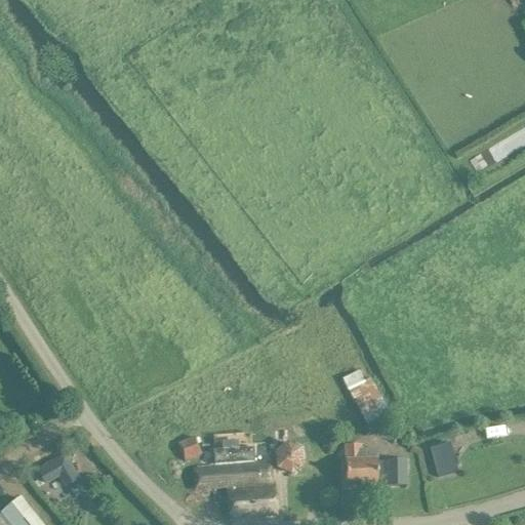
[(342,378),(367,426),(391,413),(370,376),(364,379),(359,369),(342,378)]
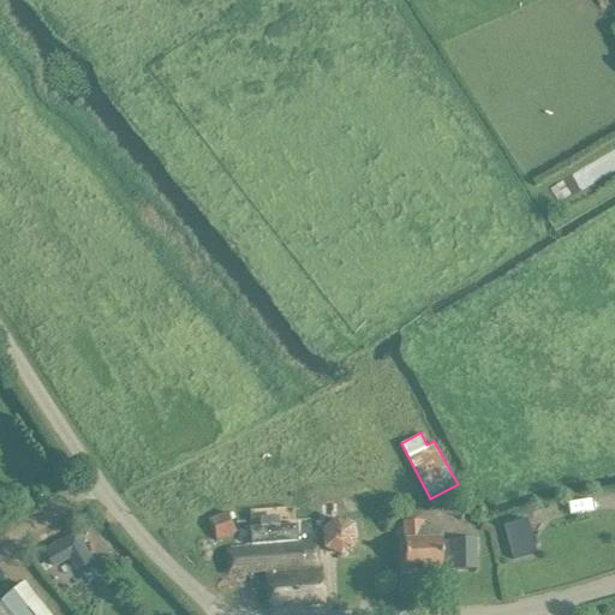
[(30,511),(41,533),(67,521),(57,499),(30,511)]
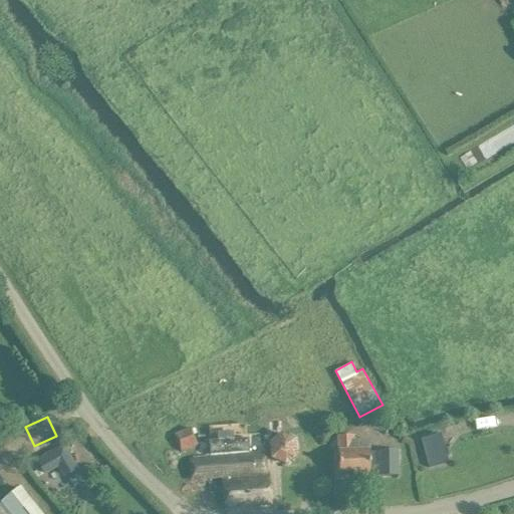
[(198,447),(191,428),(174,434),(180,452),(198,447)]
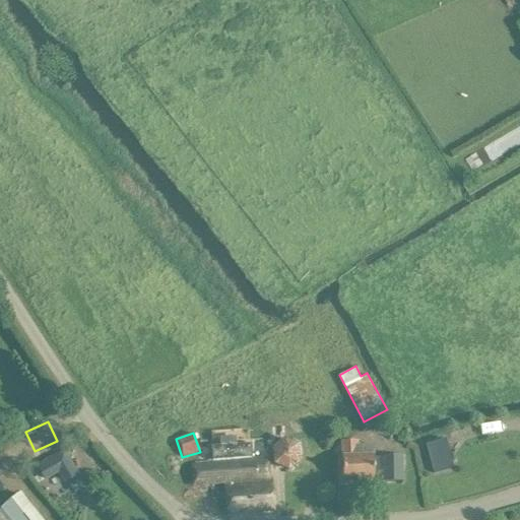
[(452,466),(444,437),(424,443),(431,472),(452,466)]
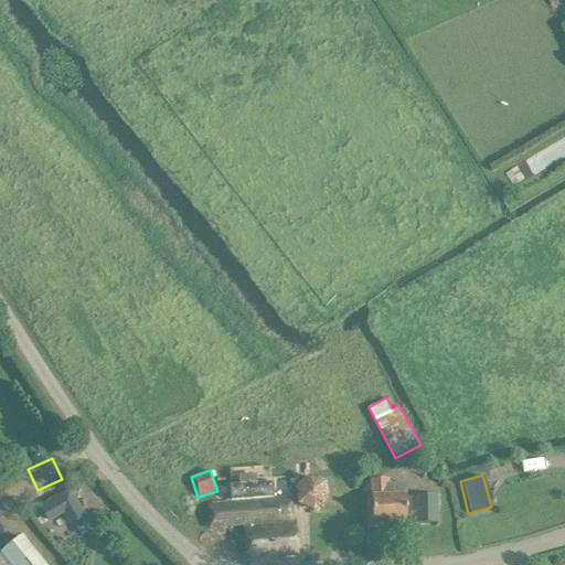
[(371,524),(406,523),(405,484),(390,484),(390,481),(370,481),(371,493),(371,524)]
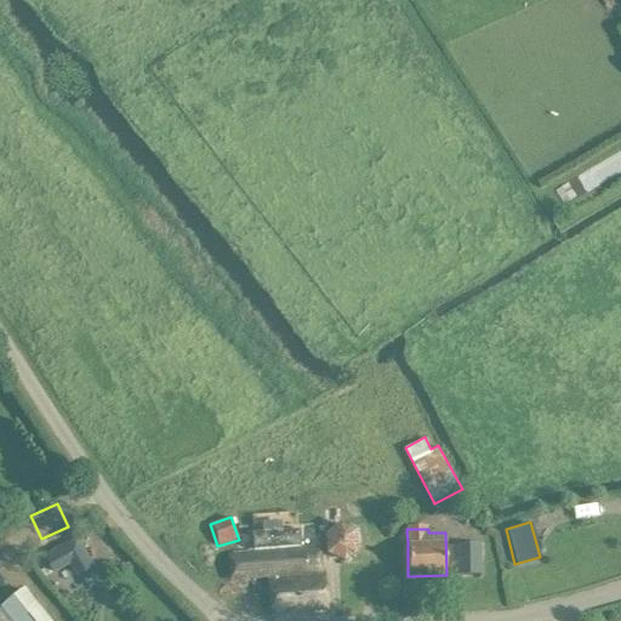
[(95,567),(78,536),(43,556),(53,574),(69,564),(77,576),(95,567)]
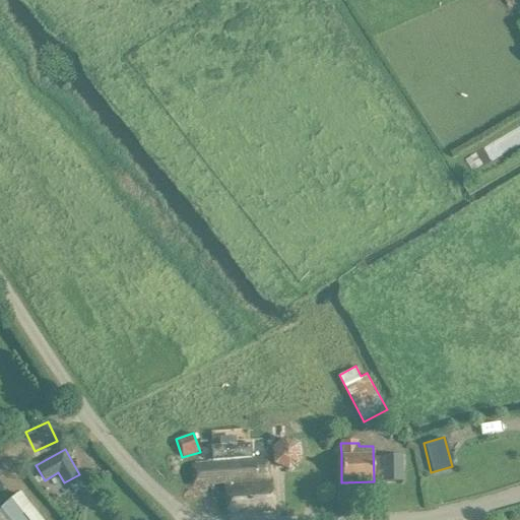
[(382,455),(381,482),(402,482),(402,454),(382,455)]
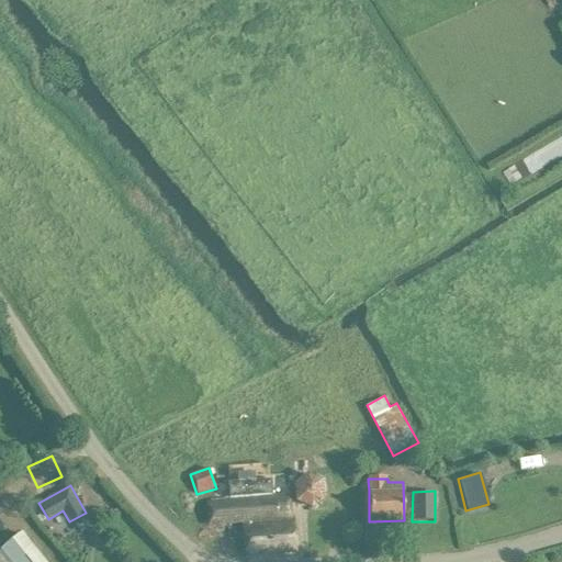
[(289,523),(287,497),(206,505),(208,526),(243,523),(246,554),(295,550),(293,523),(289,523)]
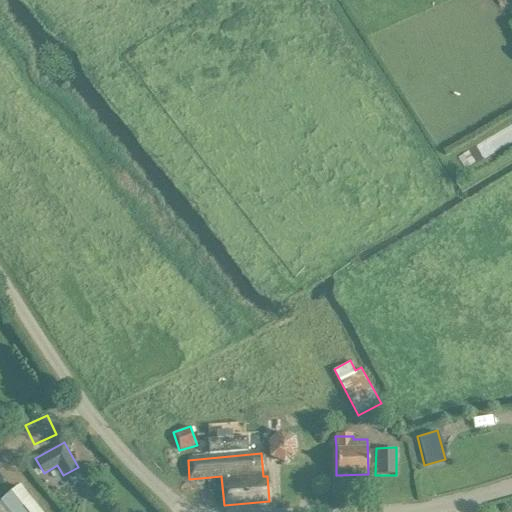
[(42,511),(19,484),(0,500),(0,511),(42,511)]
